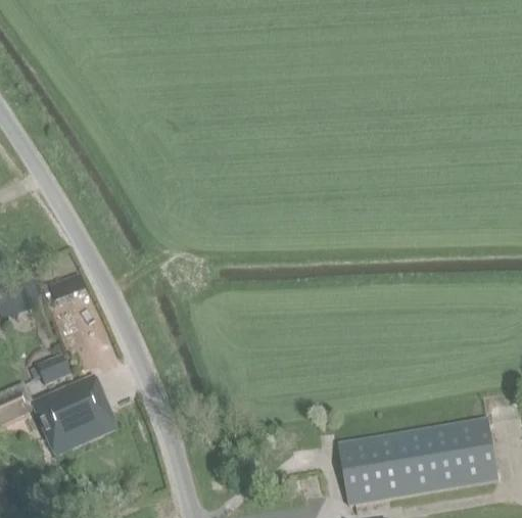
[(0,288),(0,316),(2,322),(43,309),(33,278),(0,288)]
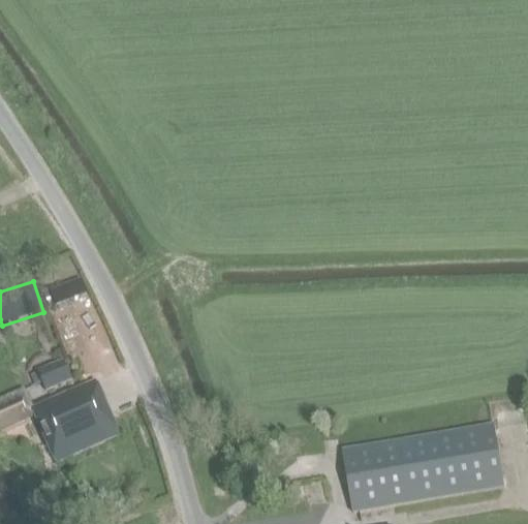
[(45,388),(72,376),(65,359),(30,372),(35,382),(41,379),(45,388)]
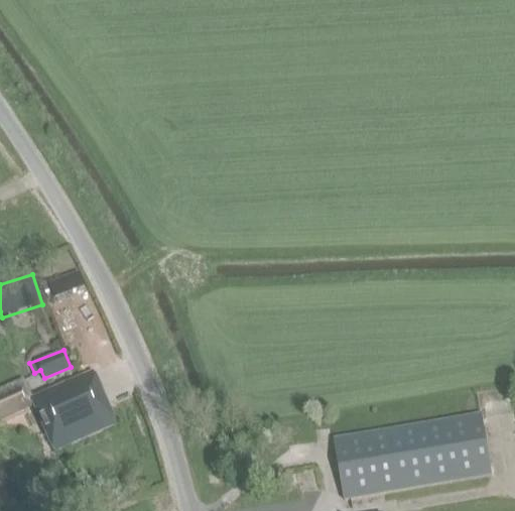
[(31,396),(23,378),(0,387),(0,415),(33,401),(53,448),(116,420),(93,369),(31,396)]
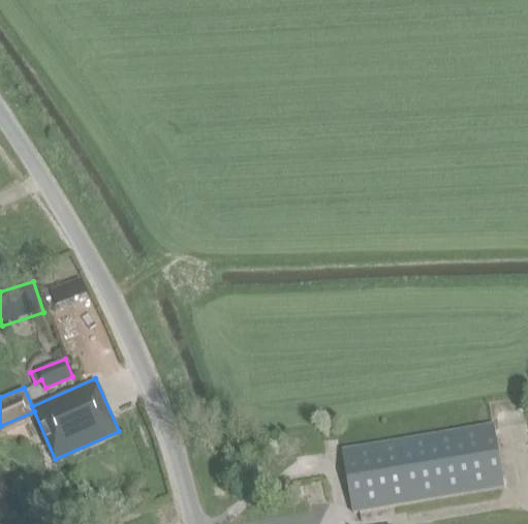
[(342,447),(352,510),(502,485),(492,422),(342,447)]
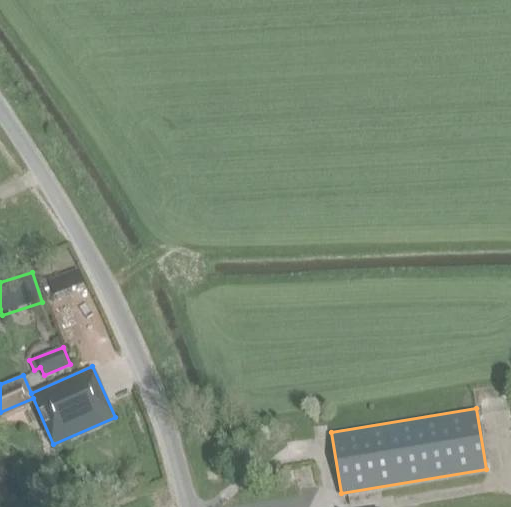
[(296,466),(299,486),(314,482),(312,463),(296,466)]
